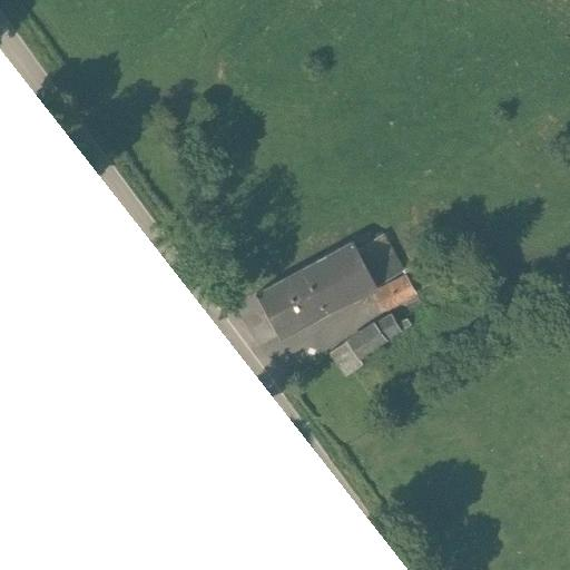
[(384,234),(355,249),(374,286),(404,271),(384,234)]
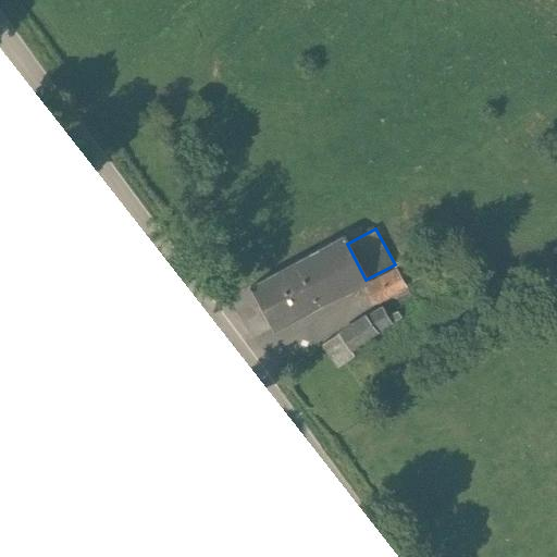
[(249,287),(271,330),(366,280),(347,244),(344,237),(249,287)]
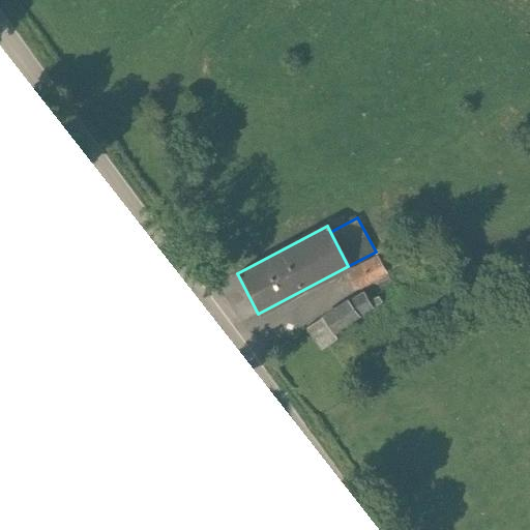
[(387,272),(378,256),(348,272),(357,289),(387,272)]
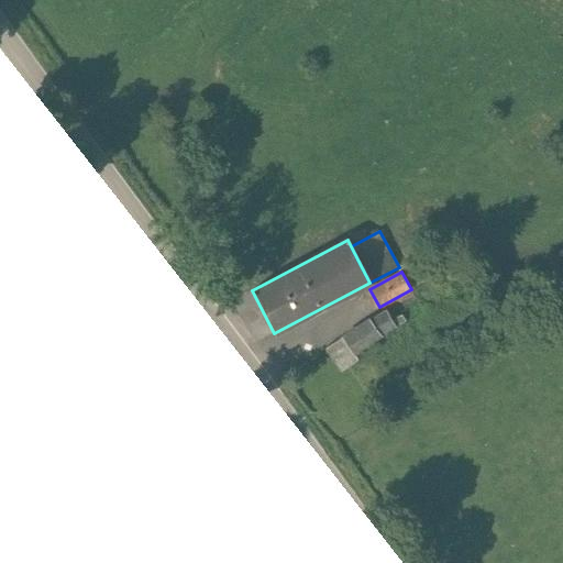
[(387,311),(372,321),(382,337),(397,328),(393,321),(387,311)]
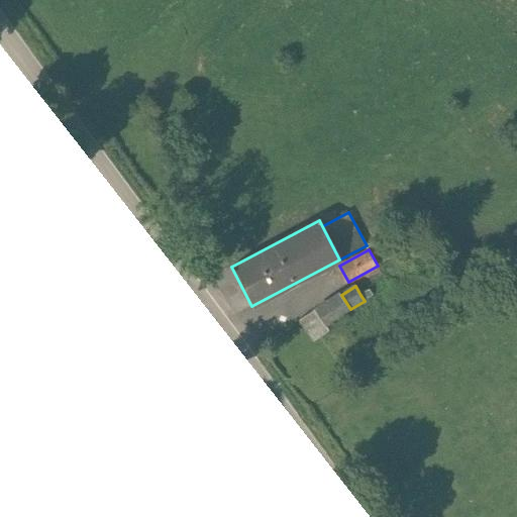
[(371,290),(360,295),(365,301),(374,296),(371,290)]
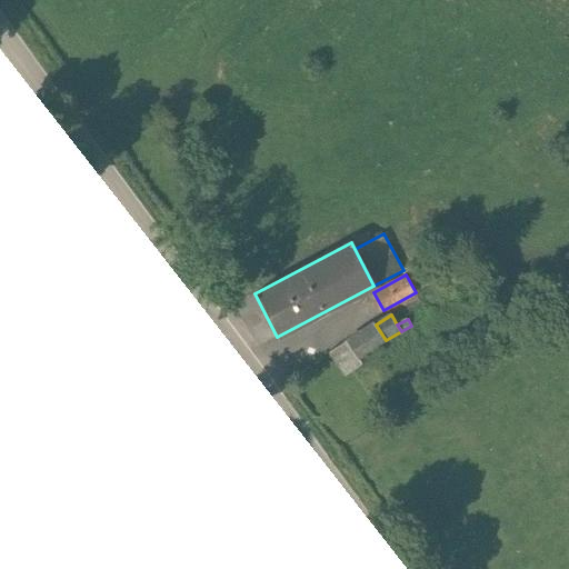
[(376,325),(348,341),(358,358),(386,340),(376,325)]
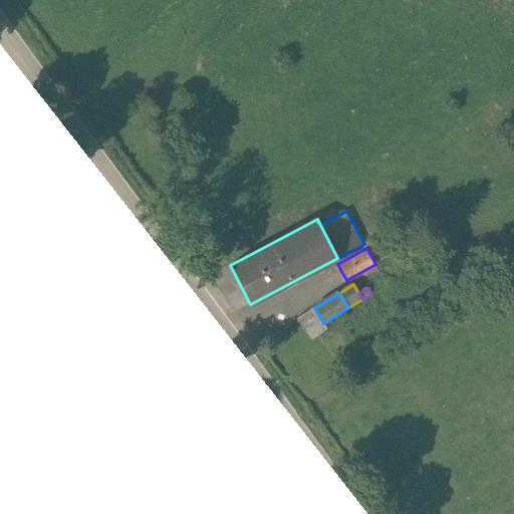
[(298,319),(311,340),(328,330),(323,323),(314,308),(298,319)]
